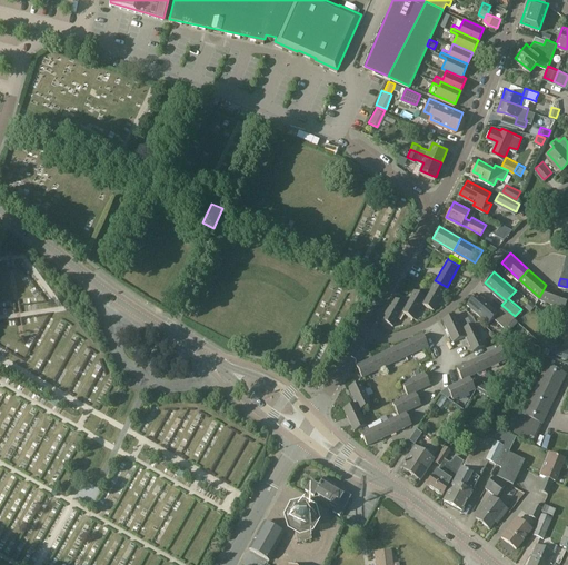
[(427,295),(426,294),(422,301),(434,308),(447,287),(435,280),(427,295)]
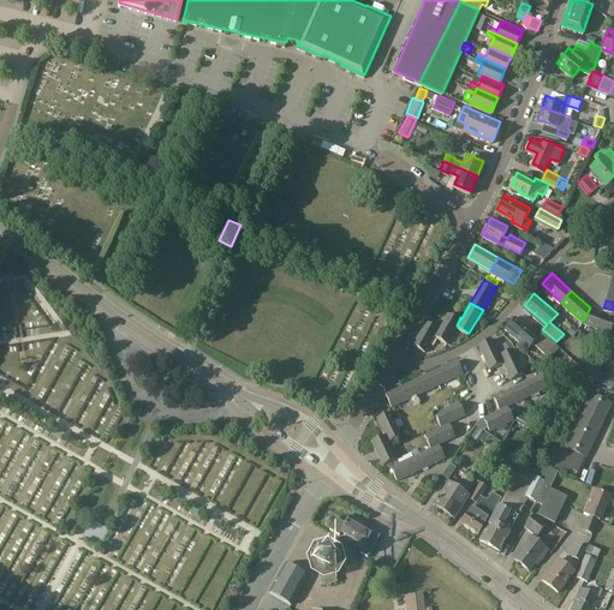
[(613,316),(590,308),(583,321),(610,330),(613,322),(613,316)]
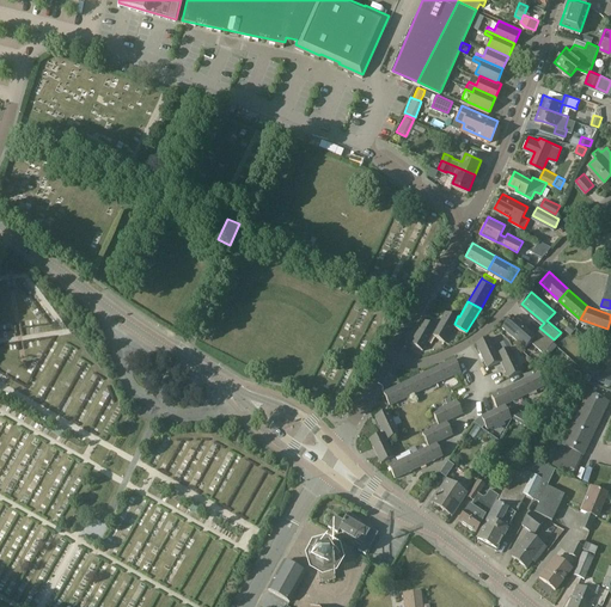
[(446,308),(438,325),(433,332),(445,339),(454,324),(458,316),(446,308)]
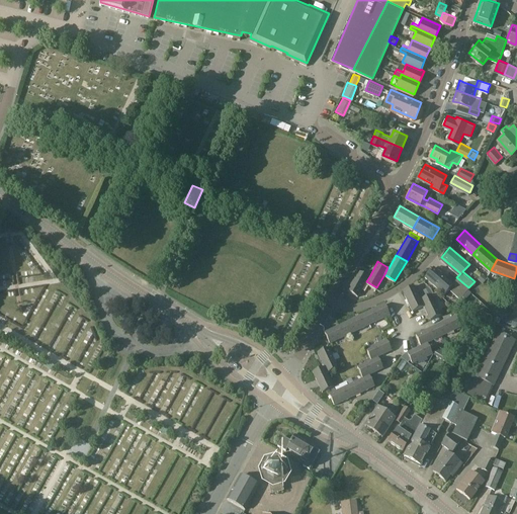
[(468,287),(456,277),(453,281),(434,264),(425,274),(445,291),(449,287),(460,296),(468,287)]
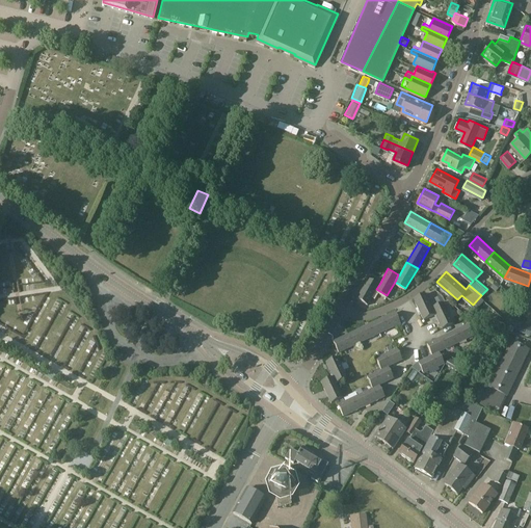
[(376,289),(380,283),(369,275),(357,296),(368,302),(376,289)]
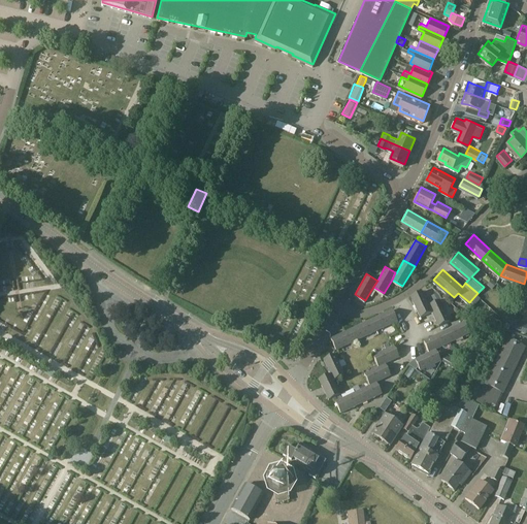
[(492,277),(488,282),(493,287),(497,282),(492,277)]
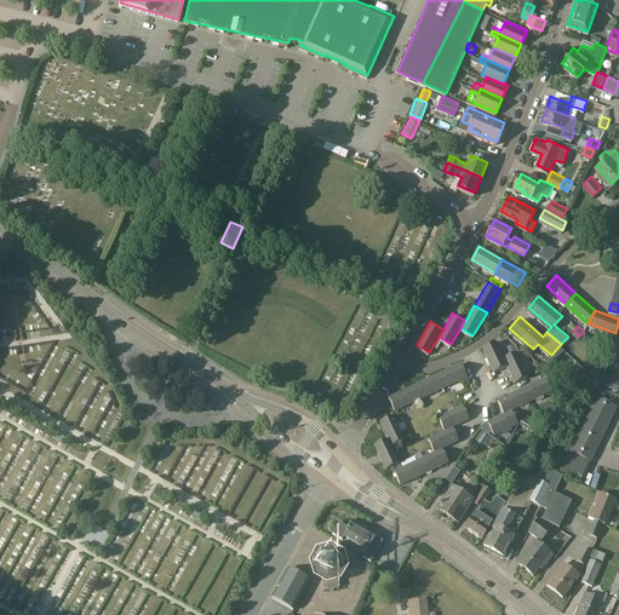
[(600,335),(596,340),(603,346),(608,342),(600,335)]
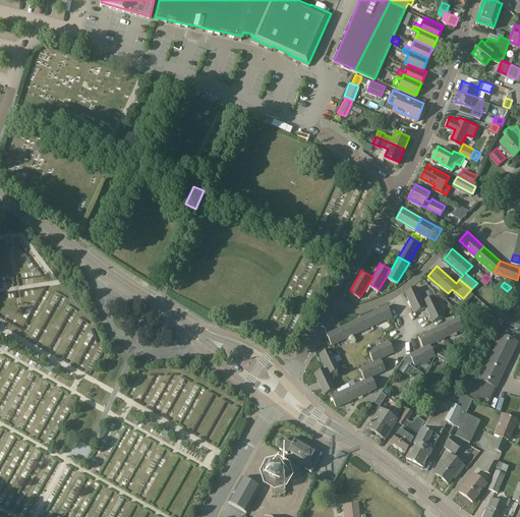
[(426,305),(423,298),(416,285),(405,290),(415,310),(426,305)]
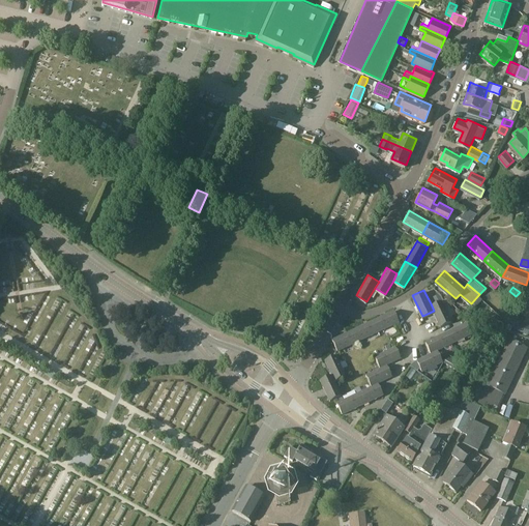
[(439,292),(434,294),(437,301),(442,298),(444,297),(441,292),(440,293),(439,292)]
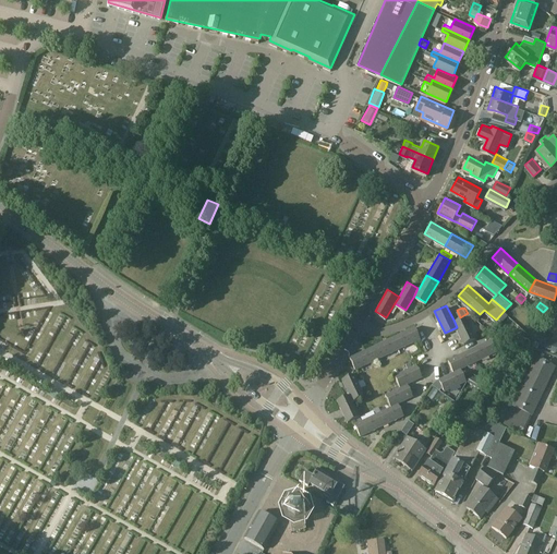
[(453,320),(457,327),(464,342),(475,337),(467,318),(465,314),(460,317),(453,320)]
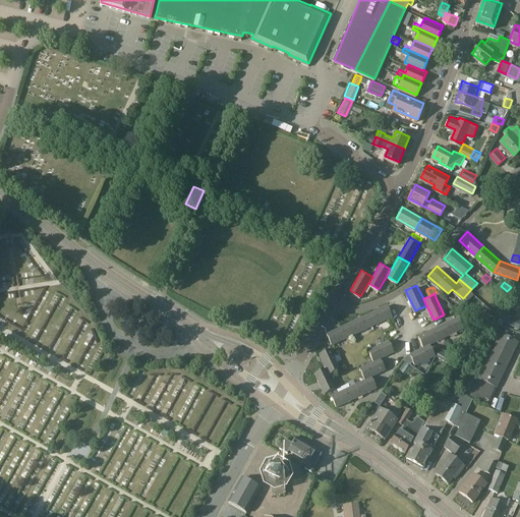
[(388,302),(367,312),(372,324),(393,313),(388,302)]
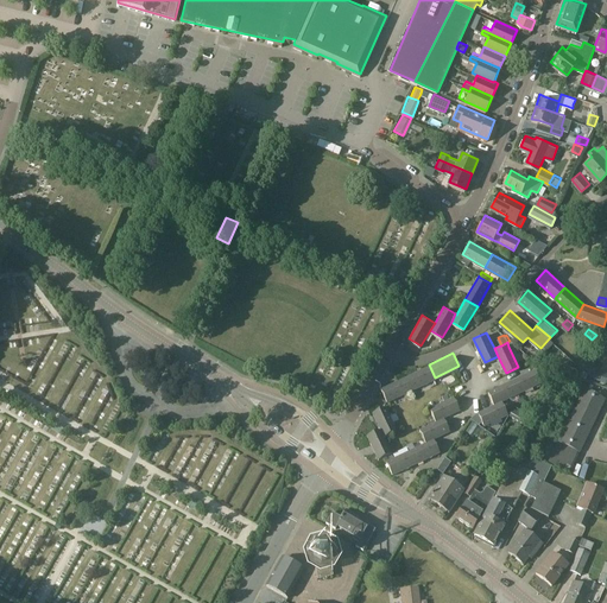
[(606,361),(598,357),(585,385),(606,395),(606,361)]
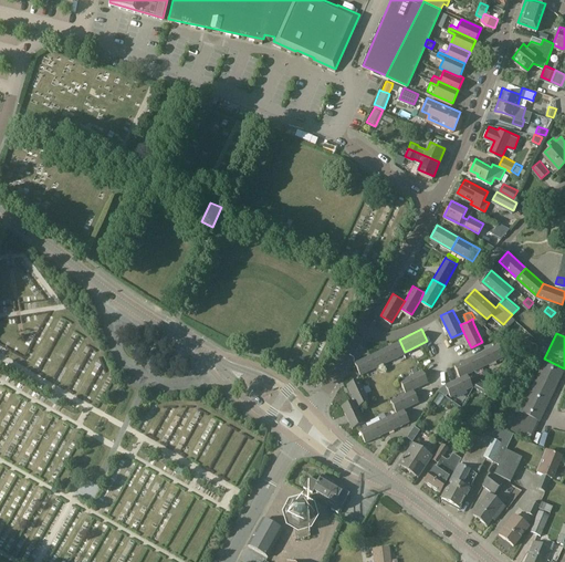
[(399,340),(377,350),(383,362),(405,352),(399,340)]
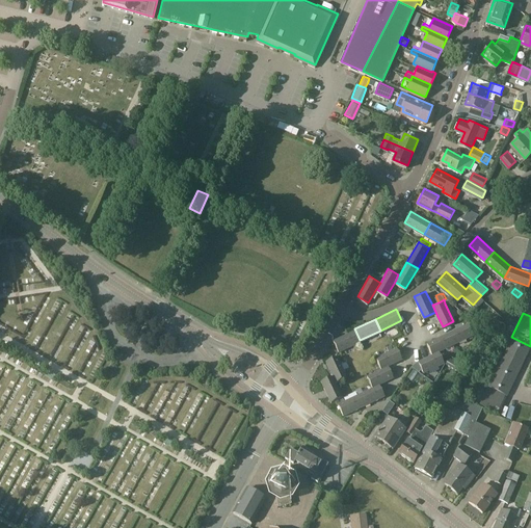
[(448,332),(453,343),(474,333),(469,321),(448,332)]
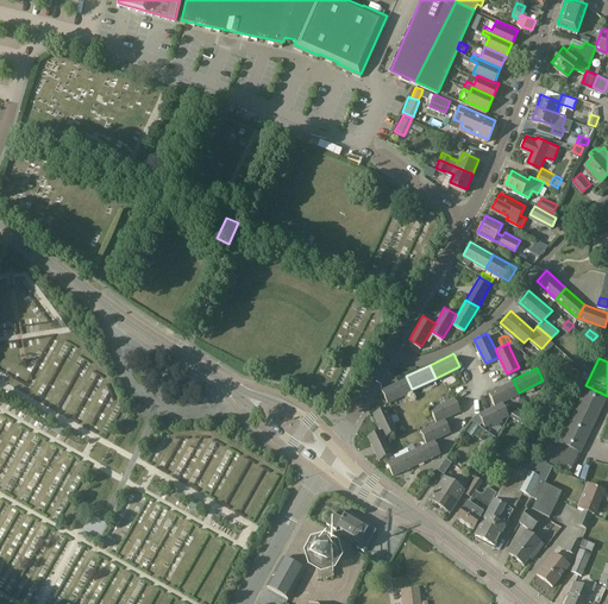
[(412,389),(406,376),(382,388),(388,401),(412,389)]
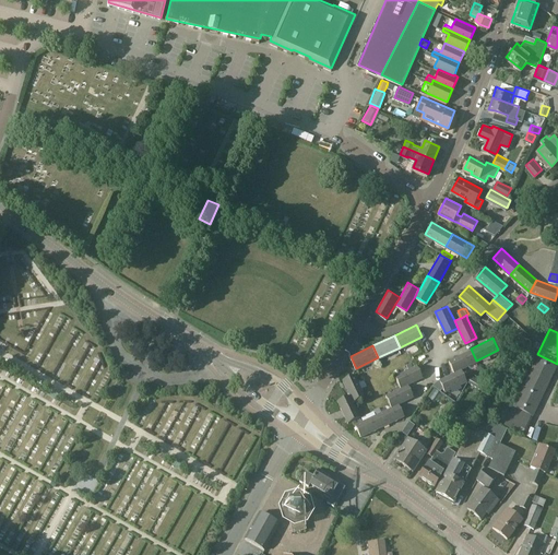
[(476,361),(471,349),(449,358),(454,370),(462,367),(476,361)]
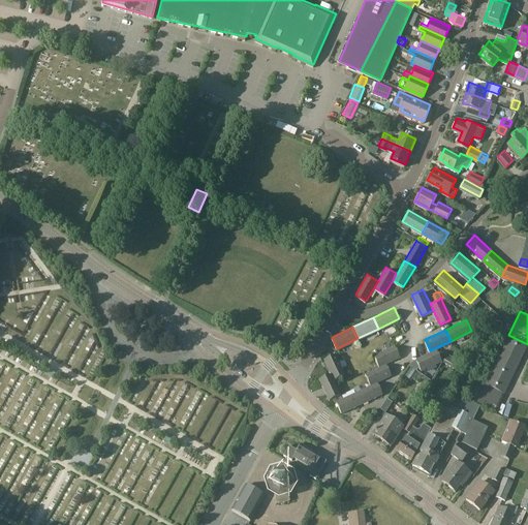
[(505,392),(527,346),(527,344),(508,335),(486,382),(505,392)]
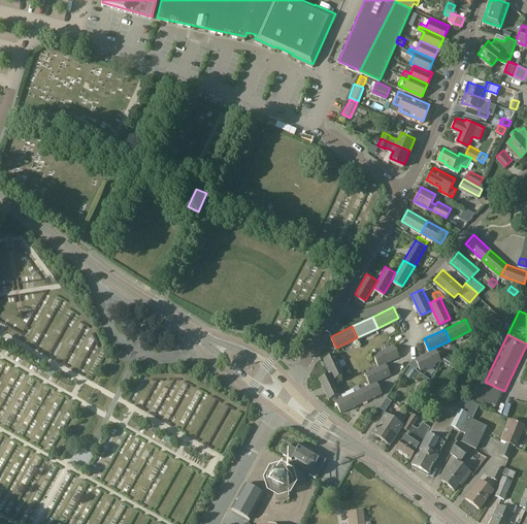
[(320,354),(327,341),(321,337),(314,351),(320,354)]
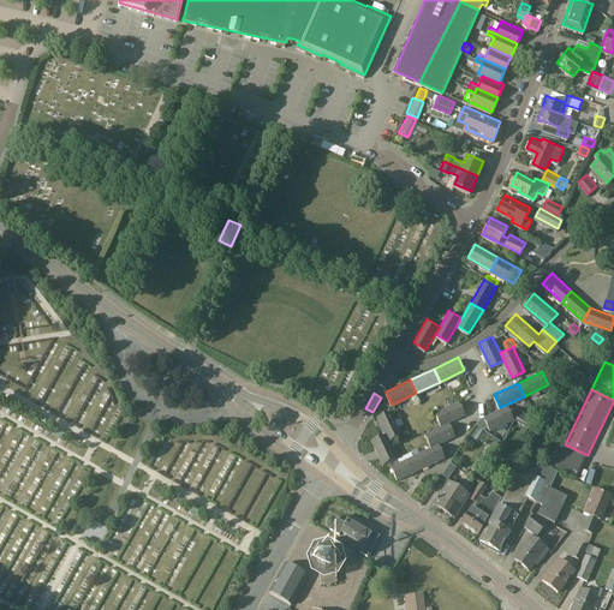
[(441,424),(449,420),(466,412),(460,400),(455,401),(451,404),(435,411),(441,424)]
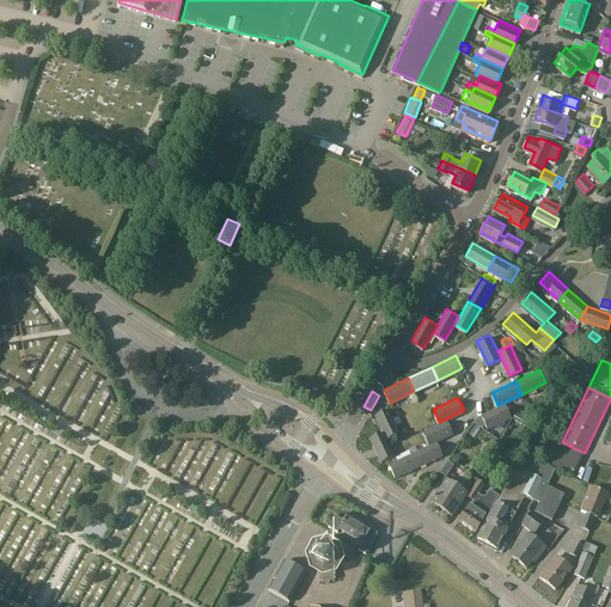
[(506,402),(498,405),(482,414),(488,427),(512,415),(506,402)]
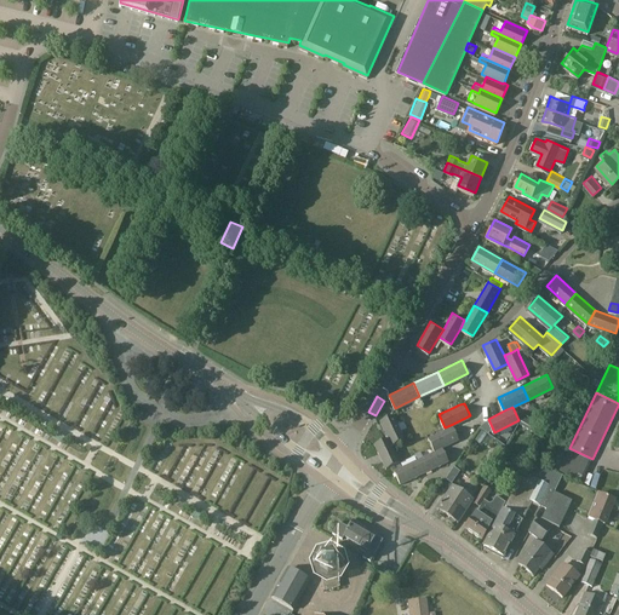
[(389,435),(391,443),(405,437),(394,413),(380,419),(389,435)]
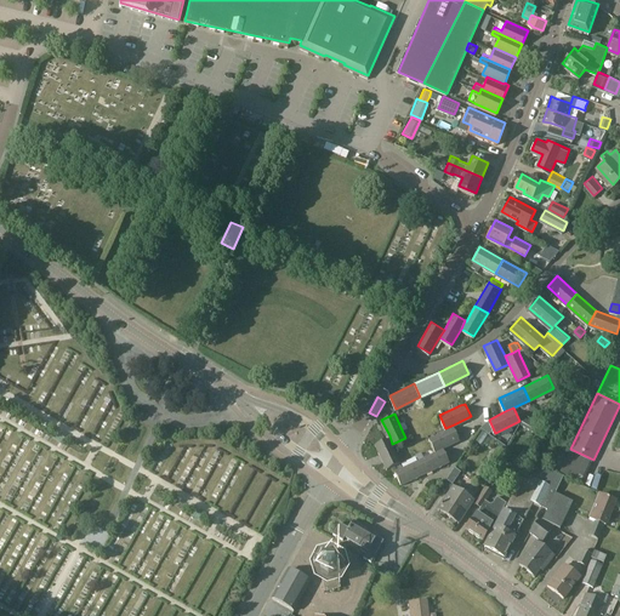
[(540,423),(527,415),(522,423),(536,431),(540,423)]
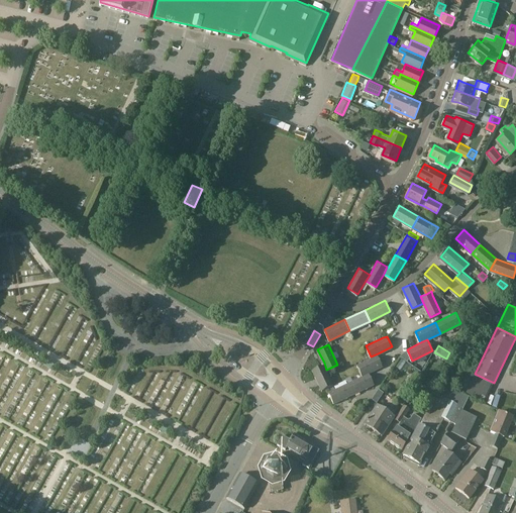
[(378,353),(371,356),(357,364),(363,375),(369,372),(383,365),(378,353)]
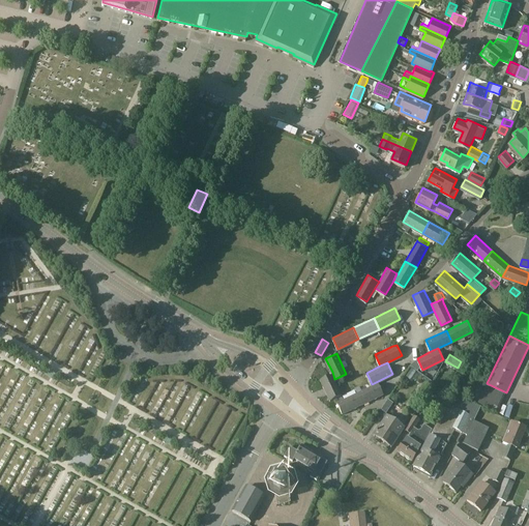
[(334,379),(332,372),(320,378),(330,399),(342,393),(334,379)]
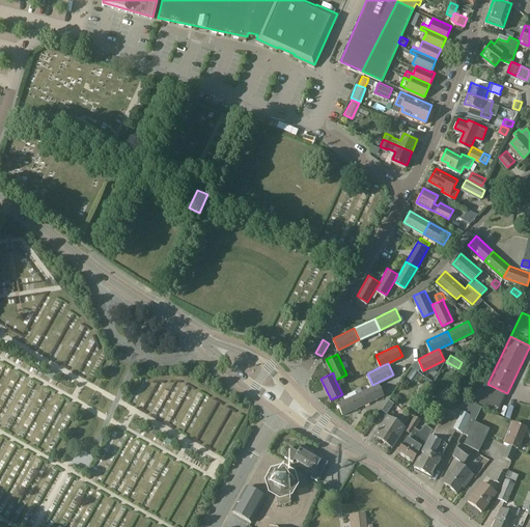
[(379,382),(372,385),(359,391),(364,403),(385,393),(379,382)]
